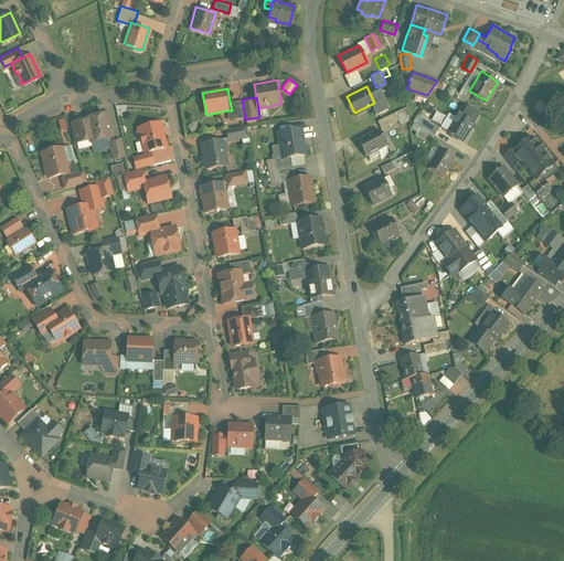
[(457,104),(446,98),(442,105),(453,112),(457,104)]
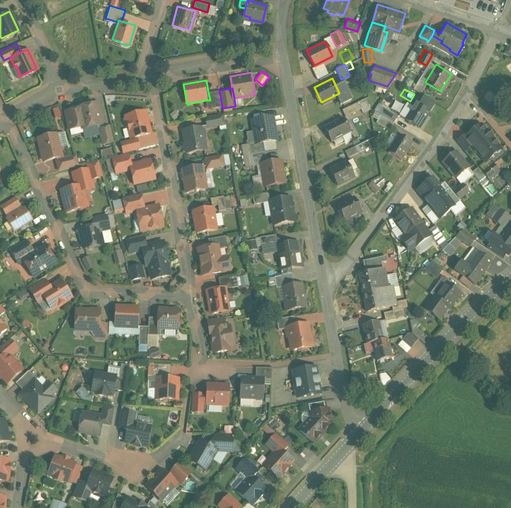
[(222,106),(219,90),(208,92),(210,100),(206,100),(208,108),(222,106)]
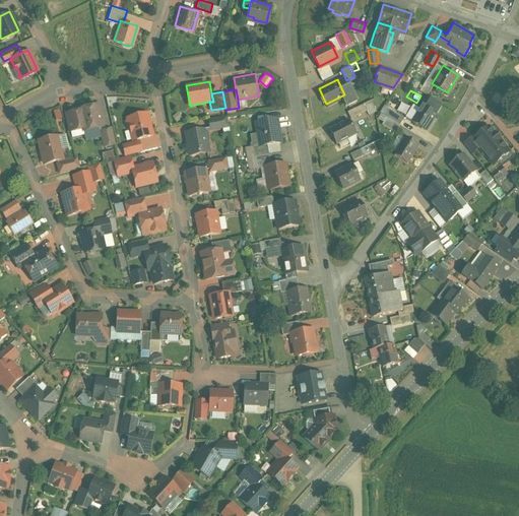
[(373,97),(363,102),(366,108),(375,104),(373,97)]
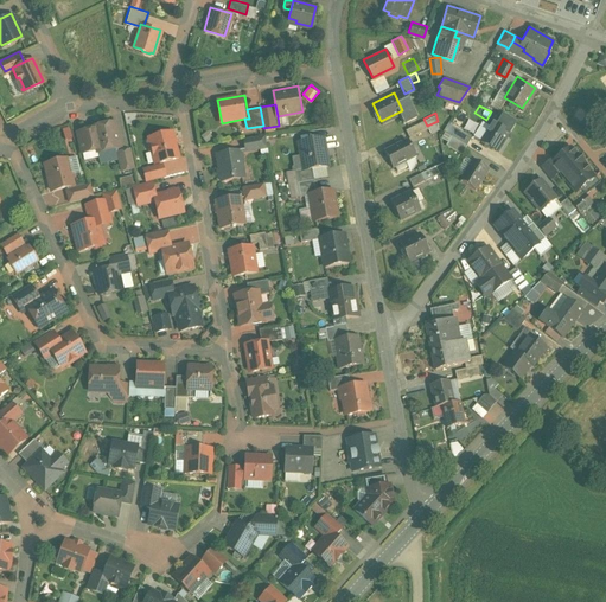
[(423,119),(404,128),(409,135),(427,126),(423,119)]
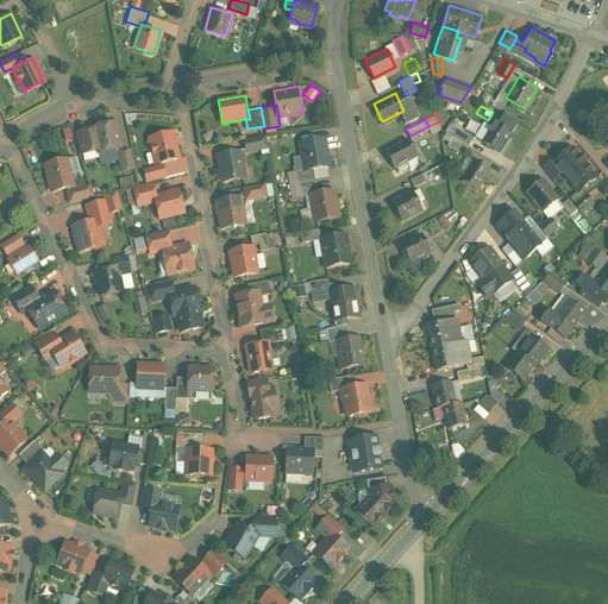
[(114,120),(91,125),(96,148),(96,150),(120,145),(114,120)]
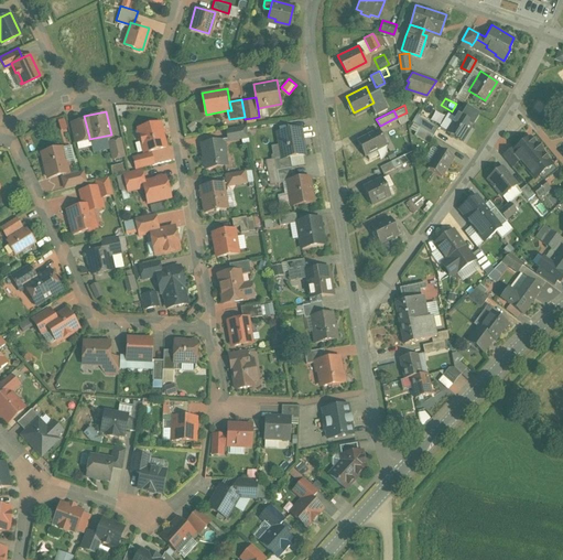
[(472,121),(457,112),(446,130),(461,139),(472,121)]
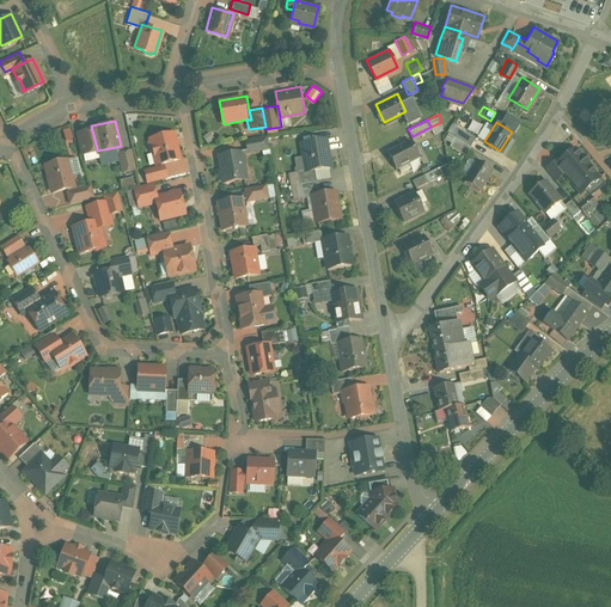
[(63,127),(67,138),(73,135),(71,126),(63,127)]
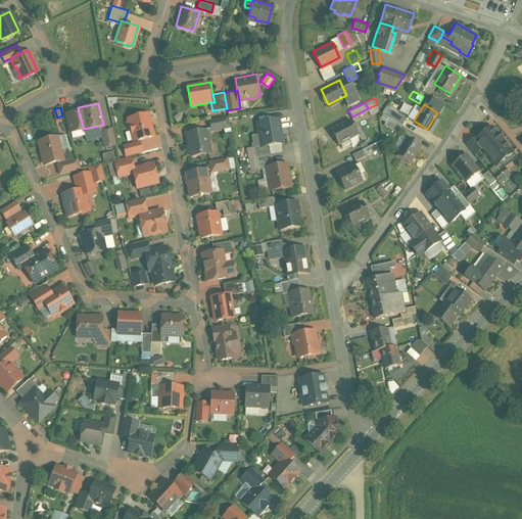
[(406,116),(392,108),(388,115),(401,124),(406,116)]
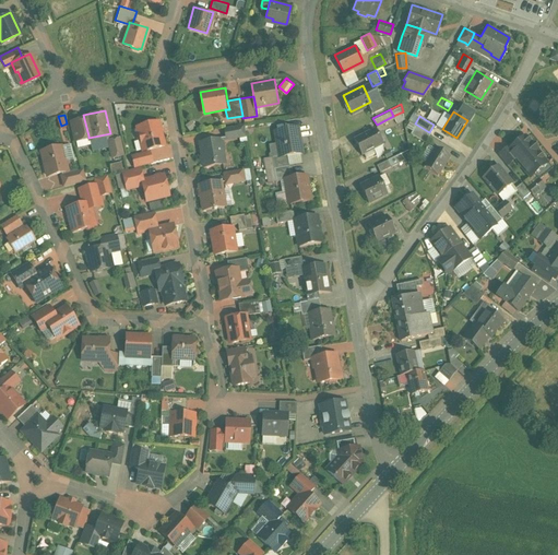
[(84,117),(71,120),(75,139),(88,136),(84,117)]
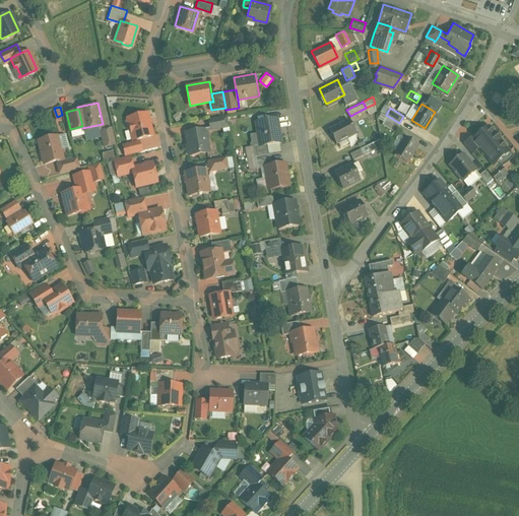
[(146,111),(127,116),(127,118),(126,120),(128,126),(129,127),(132,138),(152,133),(146,111)]
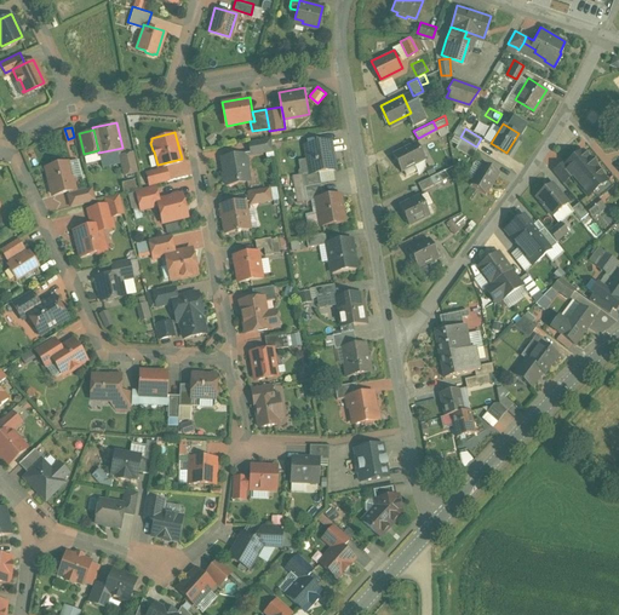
[(270,136),(262,137),(263,147),(264,150),(273,149),(270,136)]
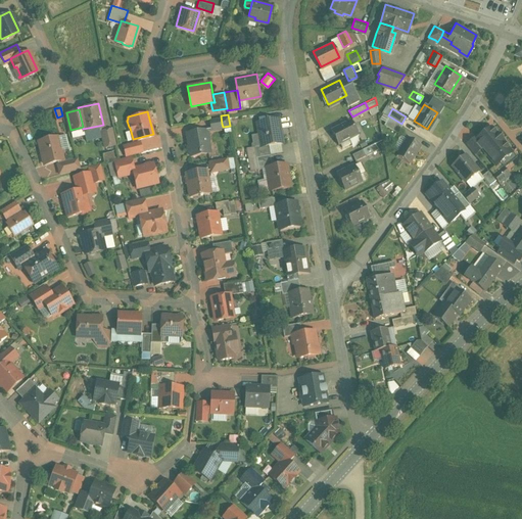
[(221,115),(209,118),(210,125),(222,124),(221,115)]
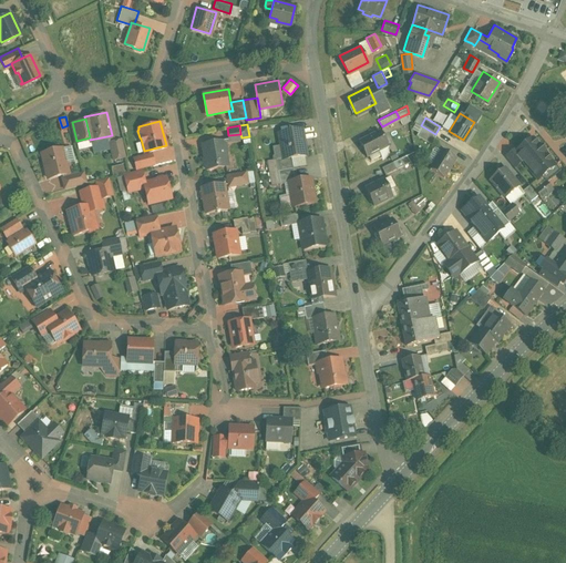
[(435,134),(421,125),(415,133),(430,142),(435,134)]
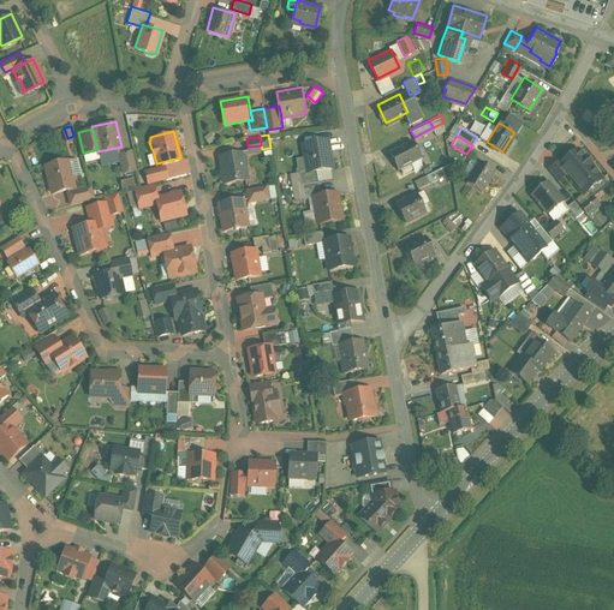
[(332,168),(327,138),(300,142),(303,151),(293,153),(297,171),(304,168),(305,173),(315,171),(332,168)]
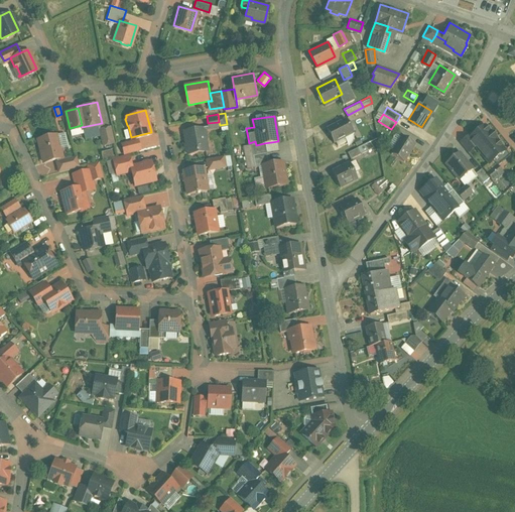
[(346,116),(327,126),(334,140),(335,139),(344,135),(353,130),(346,116)]
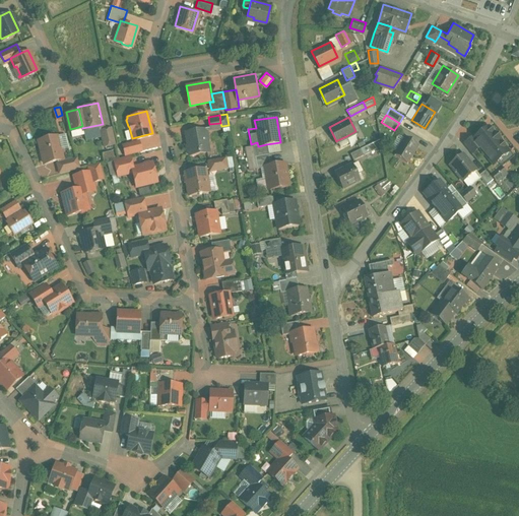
[(493,131),(488,125),(481,129),(479,129),(475,133),(475,135),(474,135),(480,143),(478,145),(492,162),(493,163),(496,159),(508,149),(499,138),(500,138),(494,131),(493,131)]
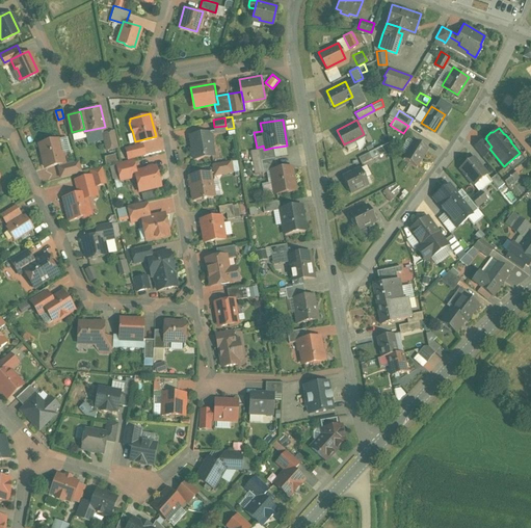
[(113,130),(102,132),(106,148),(116,146),(113,130)]
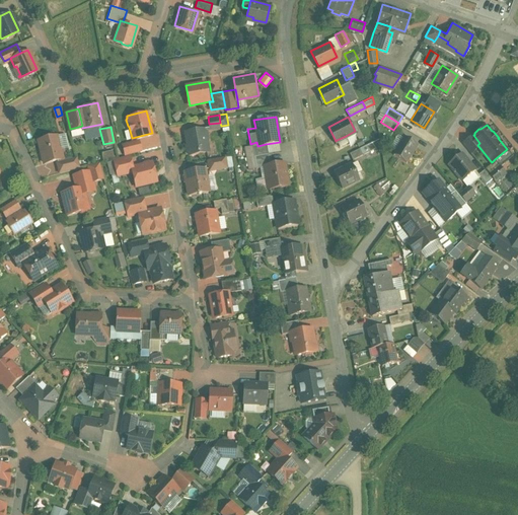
[(204,128),(185,131),(187,142),(186,143),(187,149),(189,150),(189,152),(208,149),(204,128)]
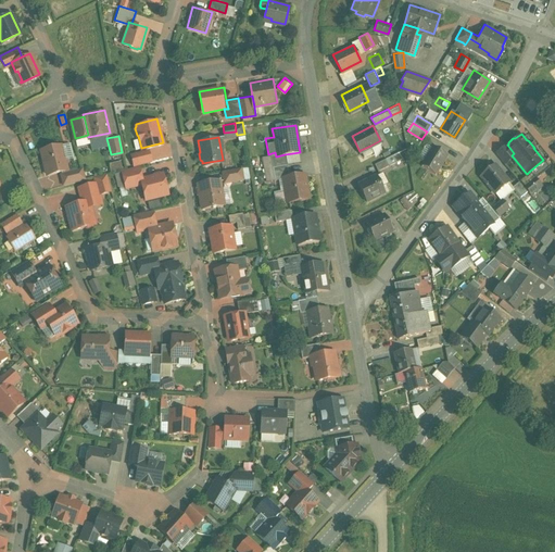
[(60,143),(51,146),(50,145),(46,146),(45,148),(41,149),(47,172),(65,167),(60,143)]
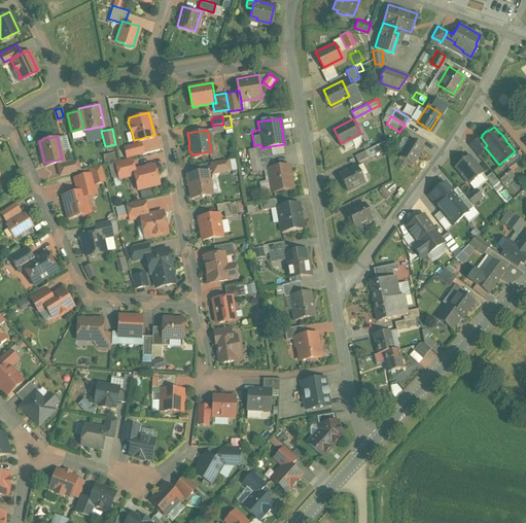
[(479,136),(469,144),(477,153),(485,147),(487,145),(481,137),(479,136)]
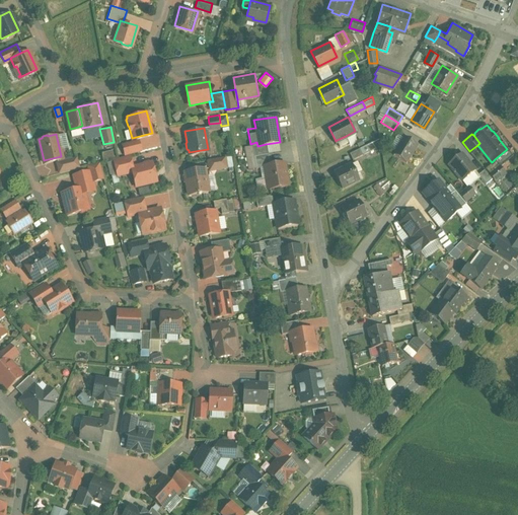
[(417,142),(403,135),(393,152),(405,160),(417,142)]
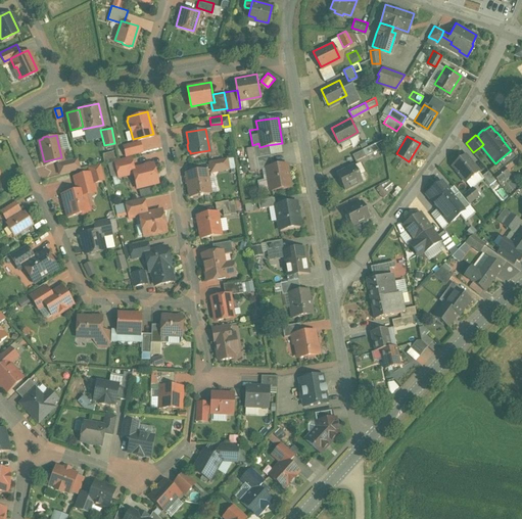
[(139,140),(124,144),(126,153),(141,149),(139,140)]
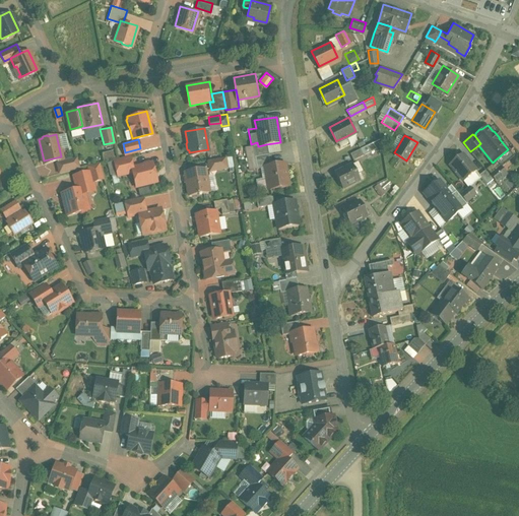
[(371,141),(366,143),(369,150),(374,147),(371,141)]
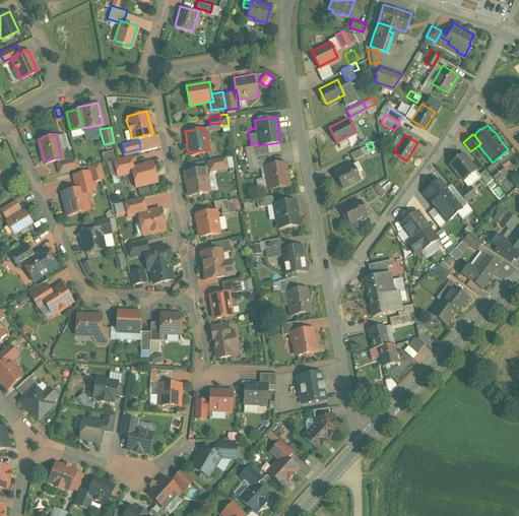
[(251,144),(243,145),(245,155),(267,151),(266,144),(258,146),(257,142),(251,144)]
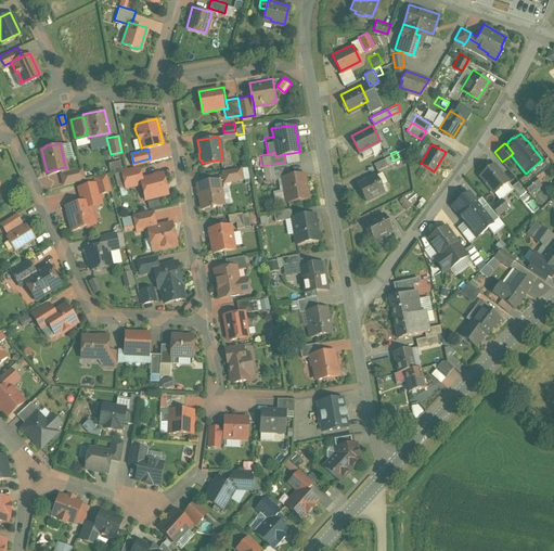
[(390,153),(383,156),(386,164),(394,161),(390,153)]
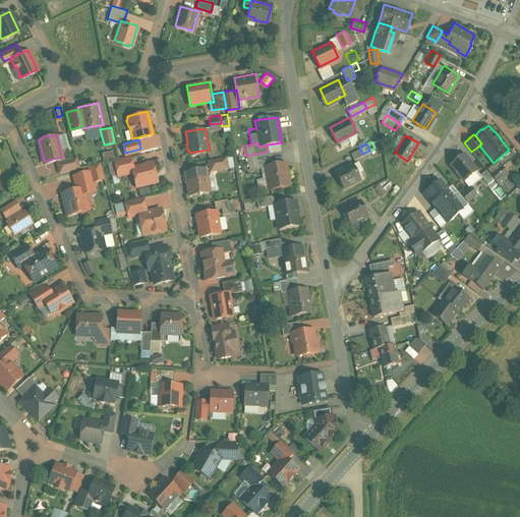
[(359,147),(350,152),(353,158),(362,154),(359,147)]
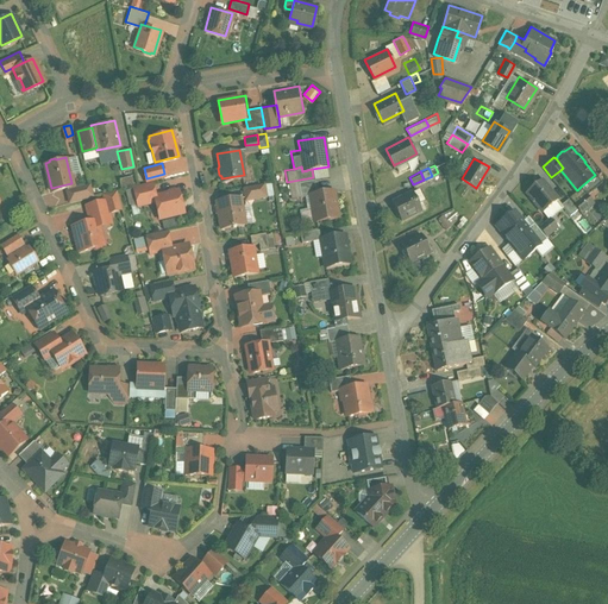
[(133,174),(120,175),(121,186),(135,183),(133,174)]
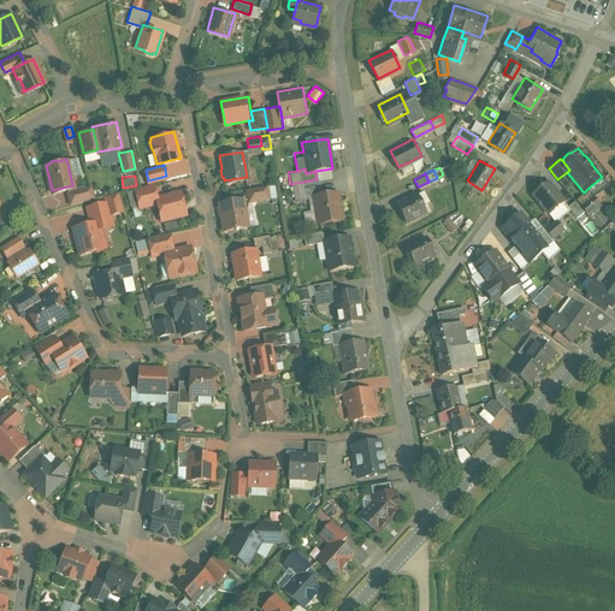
[(317,179),(290,184),(293,199),(311,195),(319,194),(317,179)]
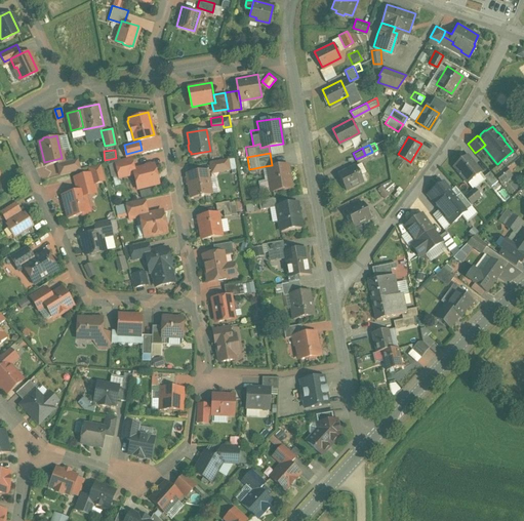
[(481,170),(467,153),(453,164),(467,182),(480,170),(481,170)]
